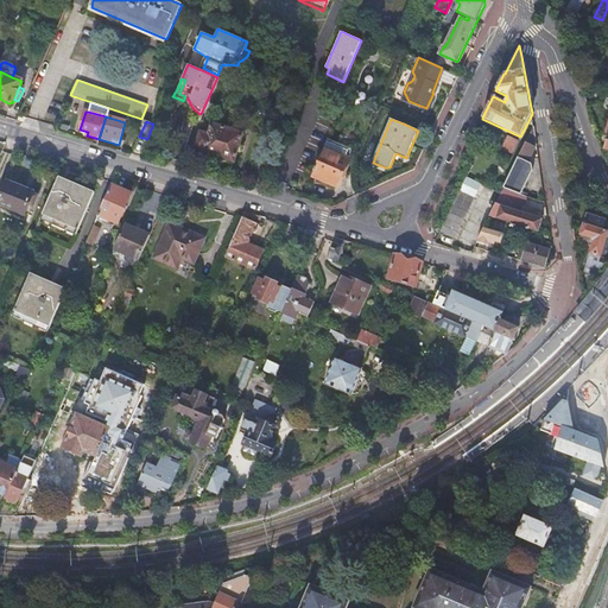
[(196,145),(206,149),(204,151),(221,157),(221,158),(222,160),(232,164),(233,163),(242,133),(211,125),(209,134),(201,132),(196,145)]
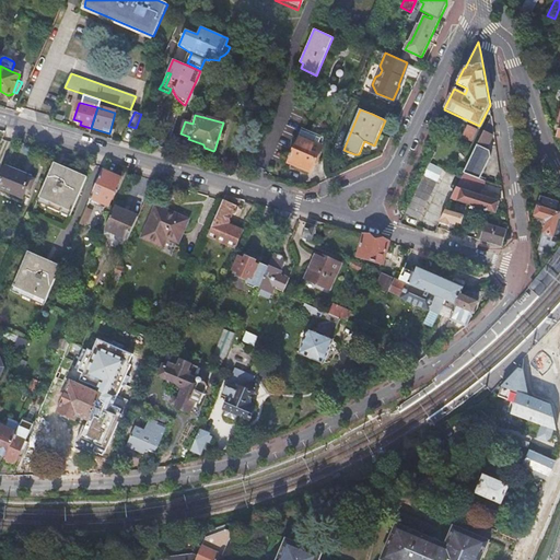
[(494,135),(492,118),(465,173),(479,179),(487,164),(480,160),(492,137),(496,137),(494,135)]
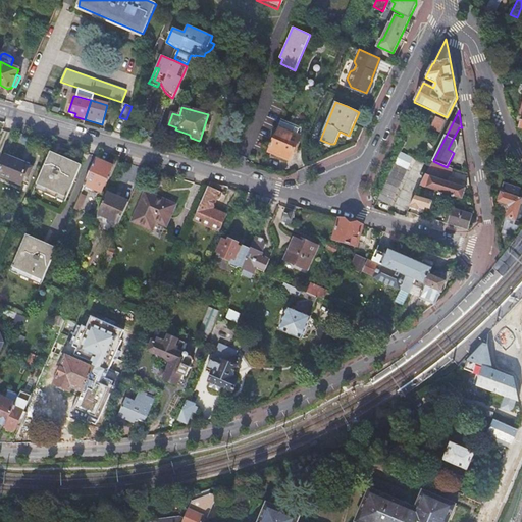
[(439,132),(444,122),(436,118),(431,127),(439,132)]
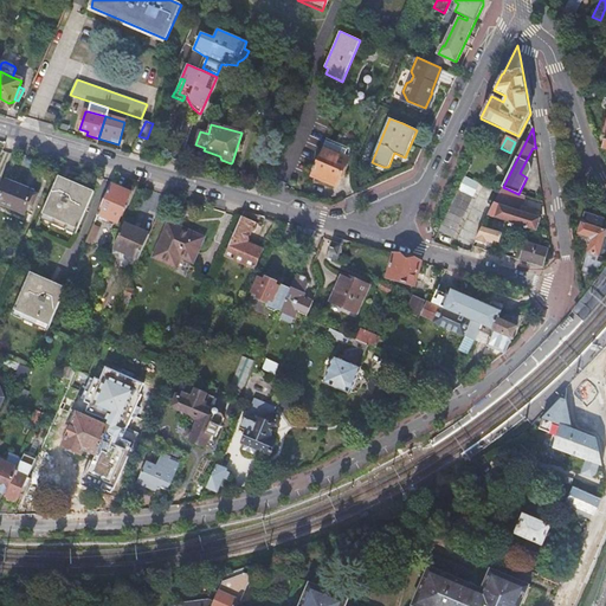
[(348,158),(322,147),(310,175),(336,187),(348,158)]
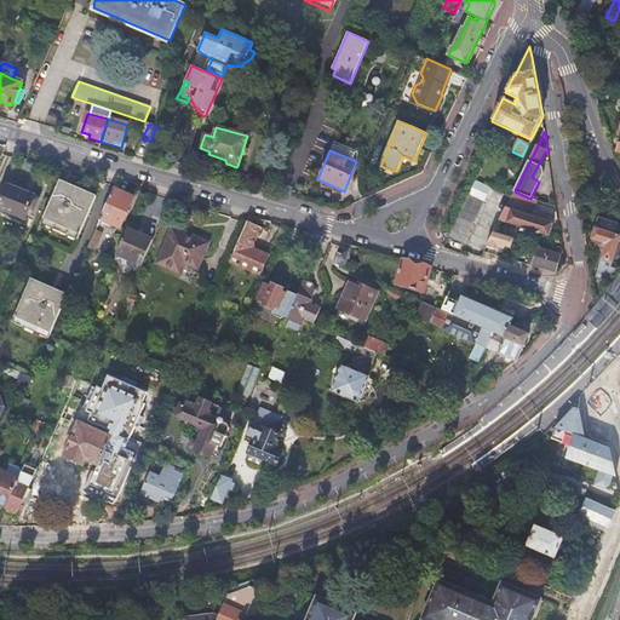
[(475,181),(448,239),(463,244),(489,187),(475,181)]
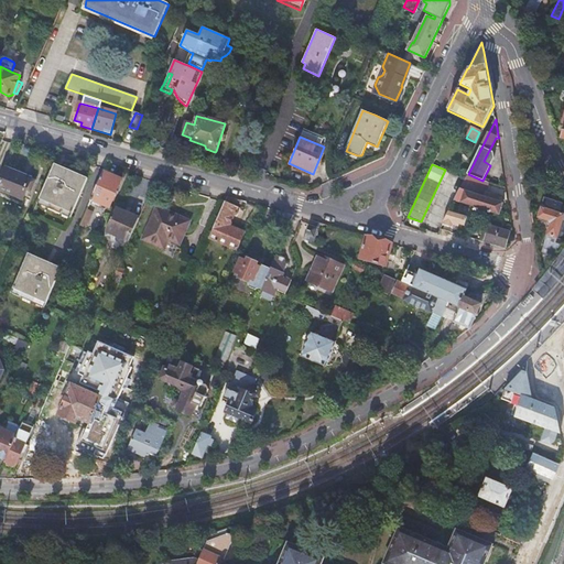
[(6,167),(0,182),(0,188),(23,198),(26,190),(31,191),(35,180),(6,167)]
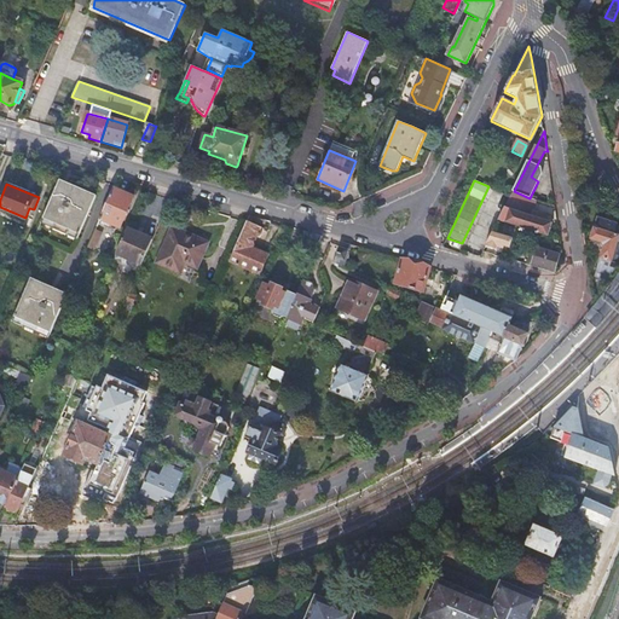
[(58,185),(41,223),(51,227),(53,223),(79,235),(96,196),(68,184),(67,189),(58,185)]
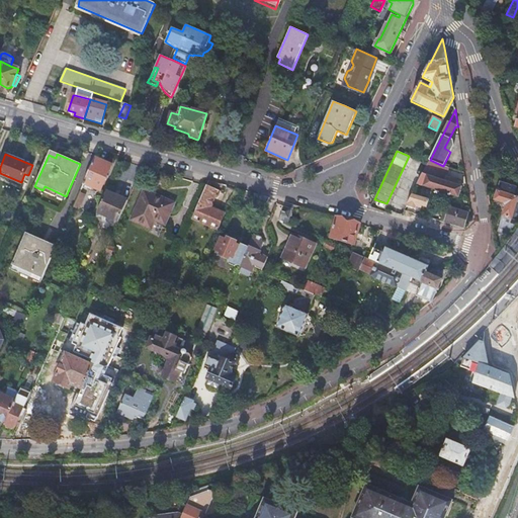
[(111,165),(96,158),(85,183),(100,189),(111,165)]
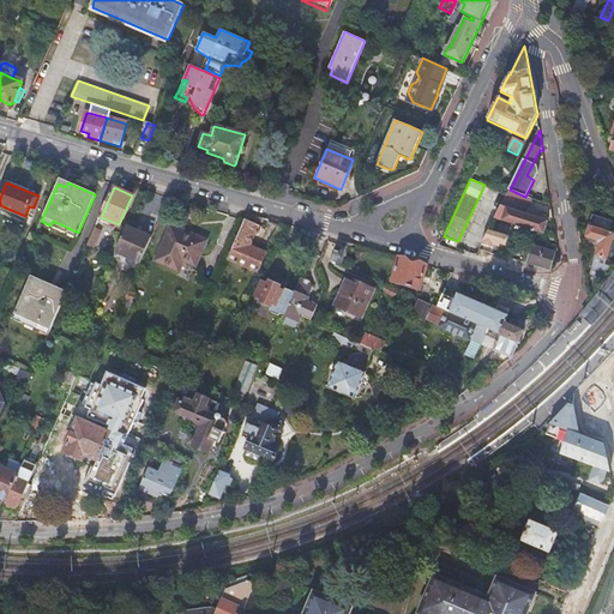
[(525,197),(510,190),(494,218),(542,234),(547,221),(541,218),(542,215),(530,210),(529,215),(527,214),(531,199),(525,197)]
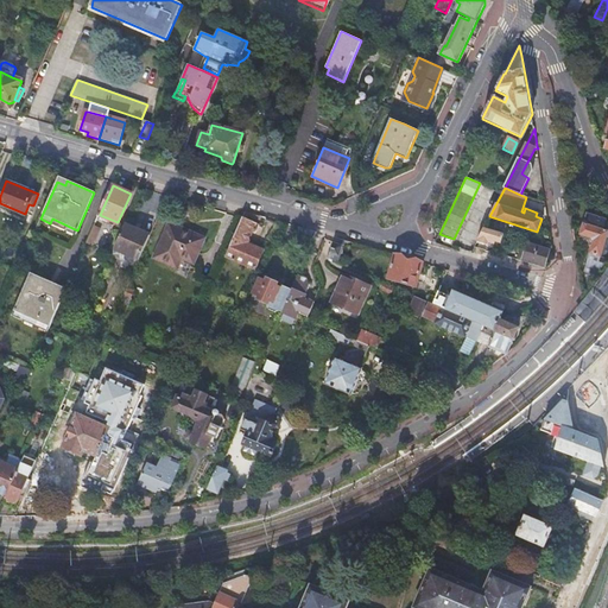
[(245,213),(244,215),(242,219),(236,230),(226,257),(255,270),(264,251),(247,244),(252,233),(255,234),(259,225),(246,219),(248,214),(245,213)]
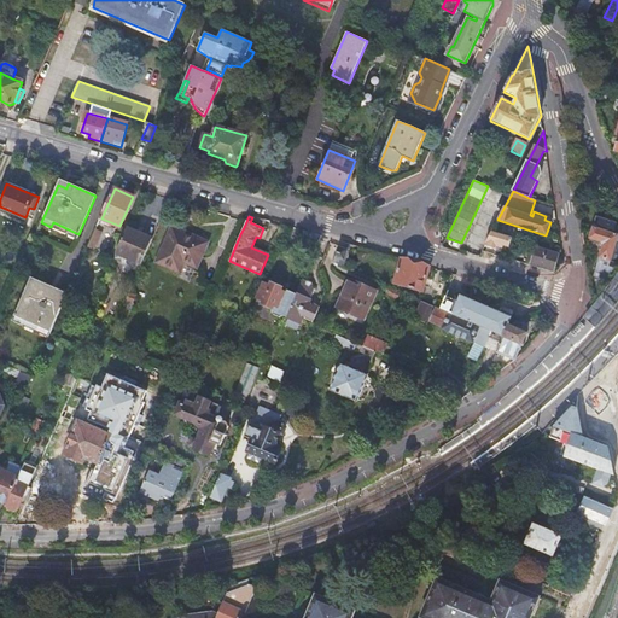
[(53,222),(51,227),(77,239),(79,234),(53,222)]
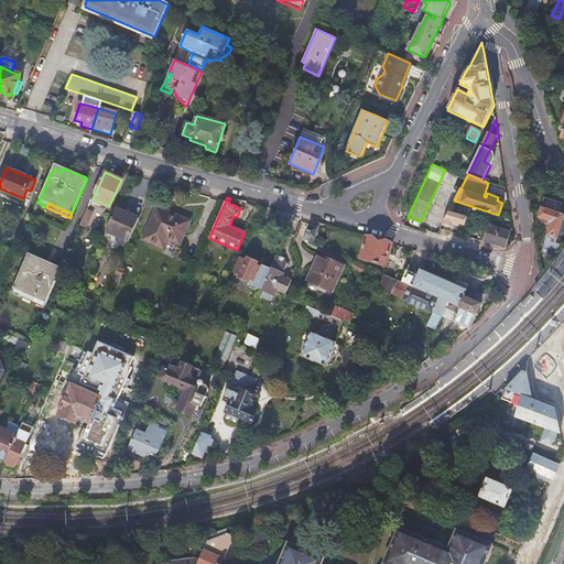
[(534,213),(545,217),(546,218),(538,248),(552,251),(560,235),(553,234),(560,209),(538,203),(534,213)]
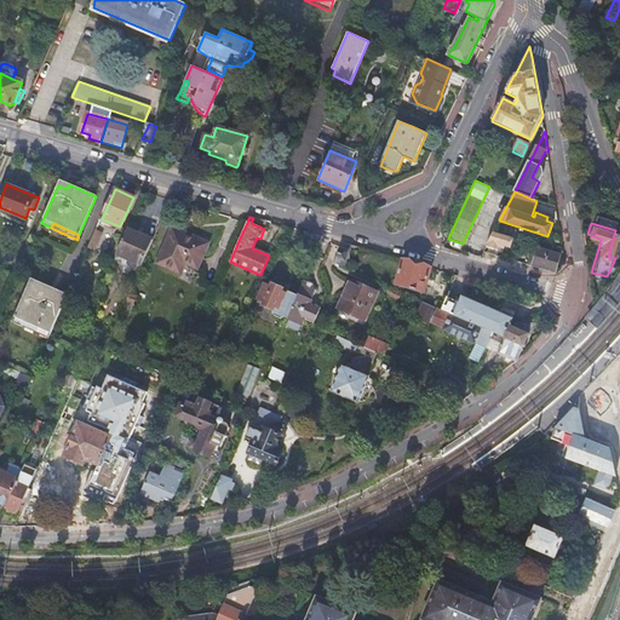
[(182,235),(184,231),(172,225),(156,263),(181,274),(185,264),(197,269),(210,242),(189,233),(187,237),(182,235)]
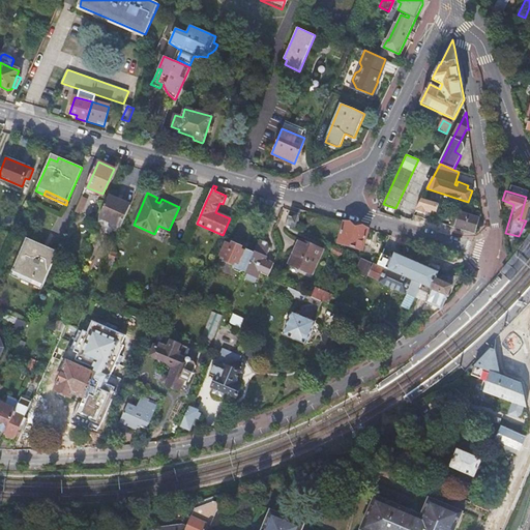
[(109,195),(96,224),(102,226),(100,230),(111,235),(113,231),(118,233),(130,205),(109,195)]
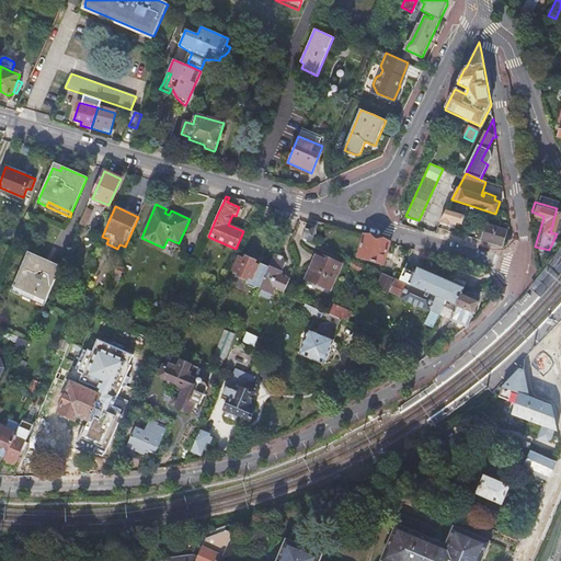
[(81,219),(88,221),(92,210),(87,208),(81,219)]
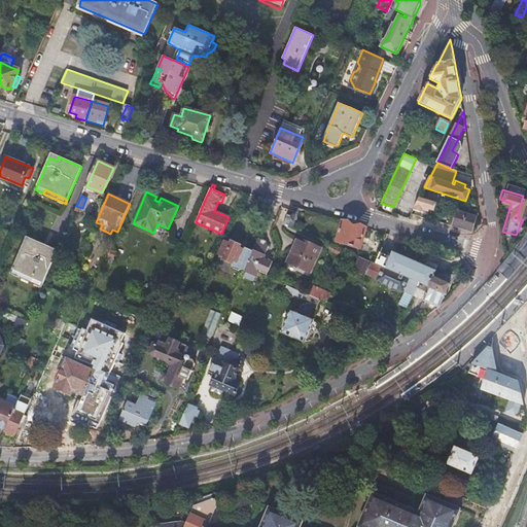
[(435,211),(438,200),(419,196),(417,207),(435,211)]
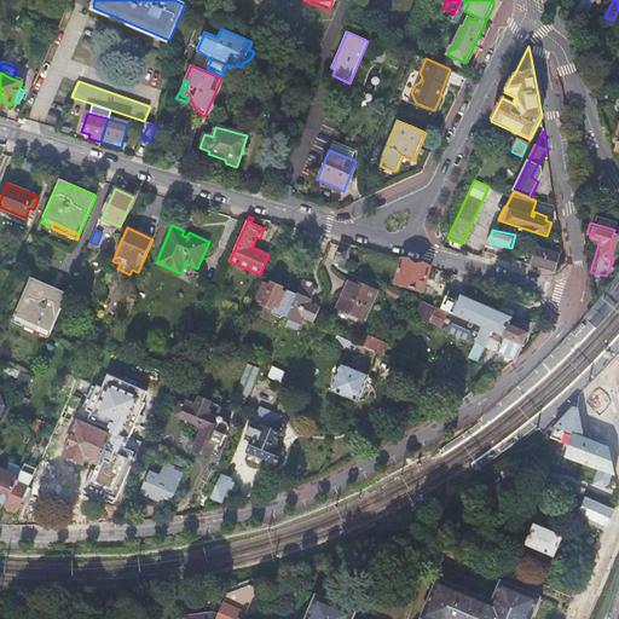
[(307,248),(316,250),(322,236),(305,231),(302,237),(308,239),(307,248)]
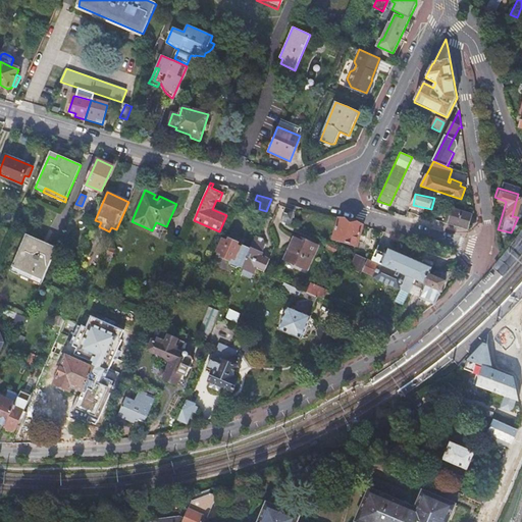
[(290,224),(296,207),(293,206),(288,204),(281,221),(290,224)]
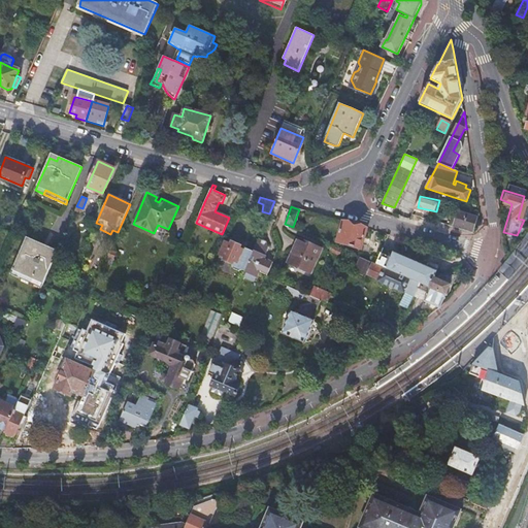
[(454,226),(472,232),(477,219),(458,212),(457,218),(454,217),(451,224),(454,225),(454,226)]
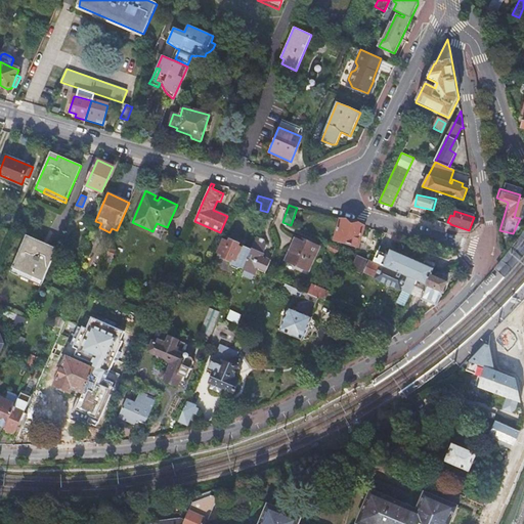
[(364,227),(341,220),(335,241),(358,247),(364,227)]
